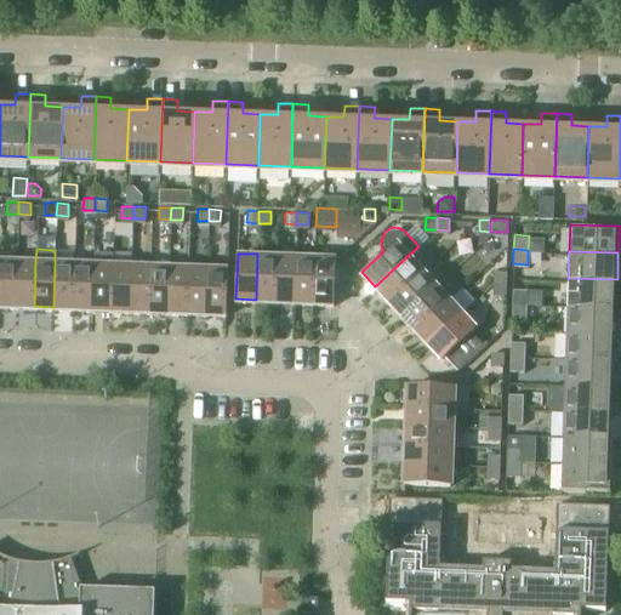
[(274,301),(277,255),(257,254),(256,300),(274,301)]
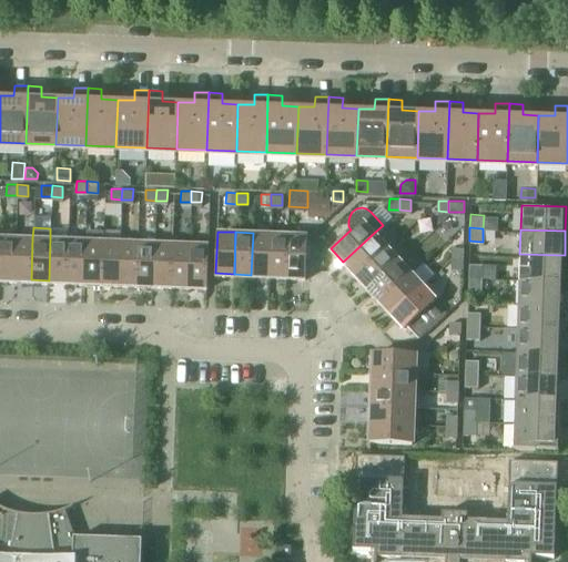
[(269,275),(270,233),(253,233),(251,275),(269,275)]
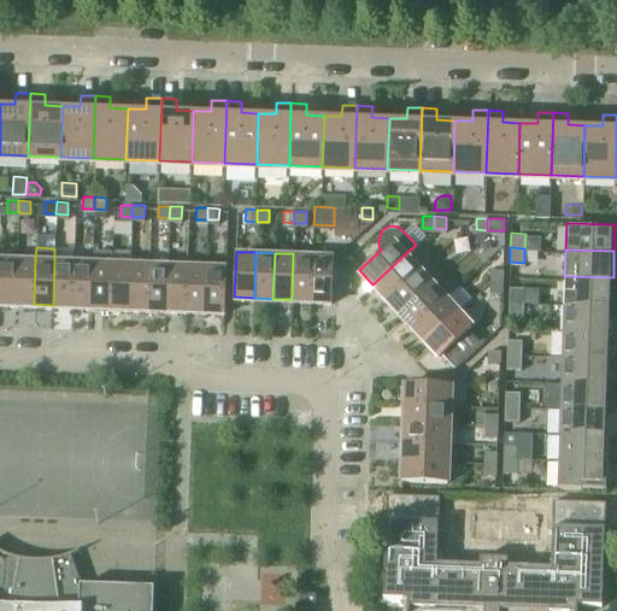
[(310,300),(312,254),(293,253),(292,299),(310,300)]
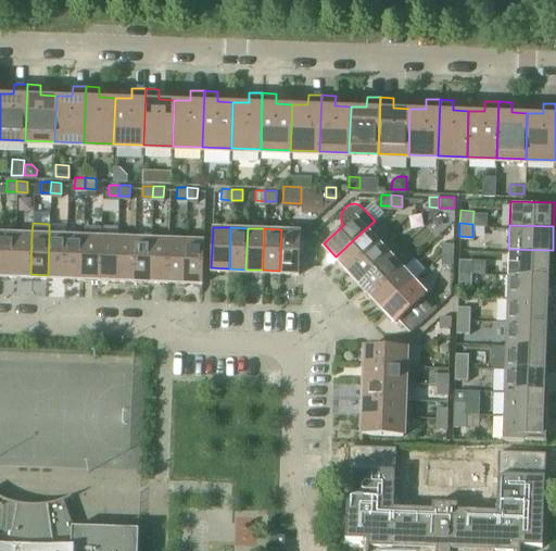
[(348,270),(378,241),(366,228),(336,257),(348,270)]
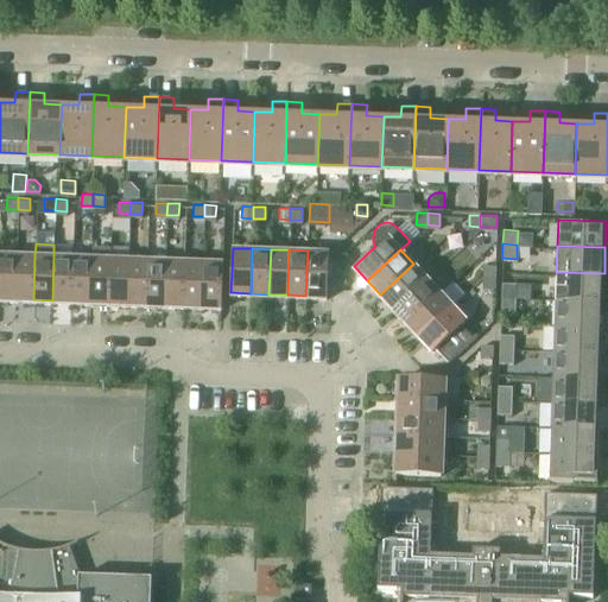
[(308,251),(305,296),(325,296),(327,252),(308,251)]
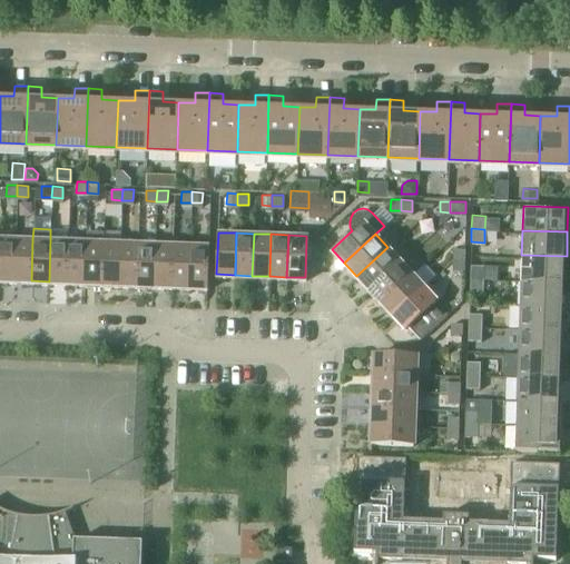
[(0,279),(13,280),(16,238),(0,237),(0,279)]
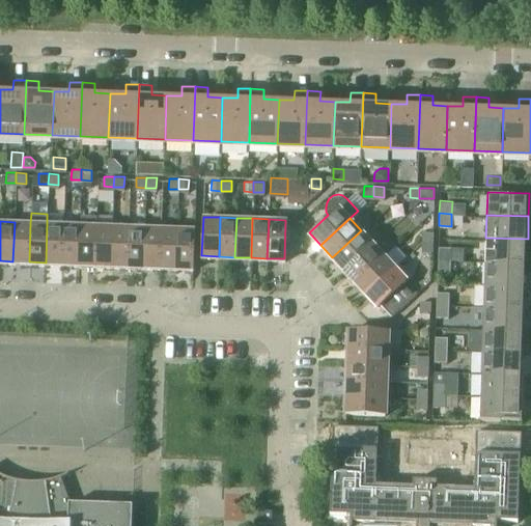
[(29,261),(30,223),(15,222),(12,261),(29,261)]
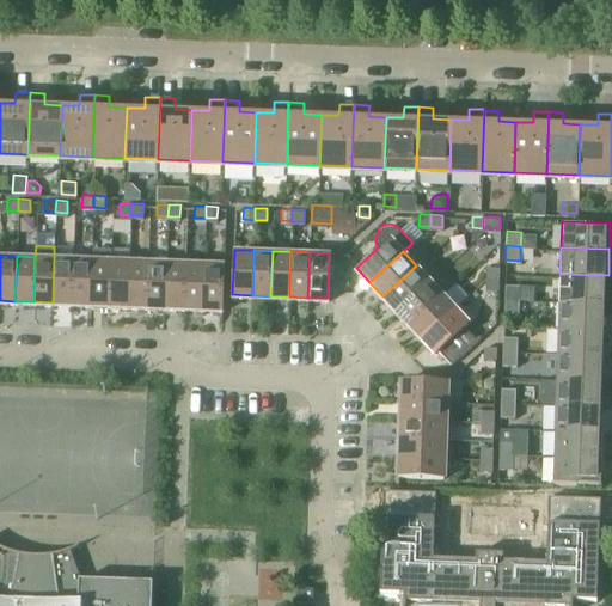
[(71,303),(73,258),(54,257),(53,303),(71,303)]
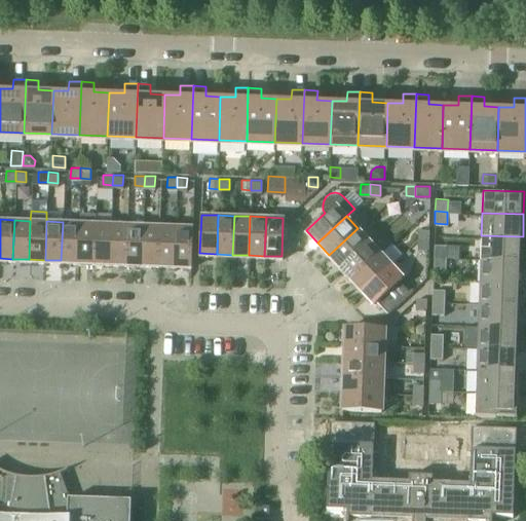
[(77,261),(78,222),(63,222),(61,260),(77,261)]
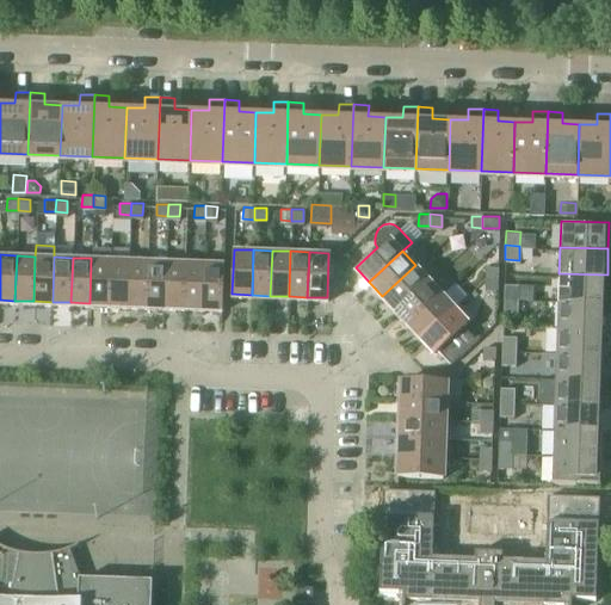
[(109,304),(110,259),(91,258),(90,303),(109,304)]
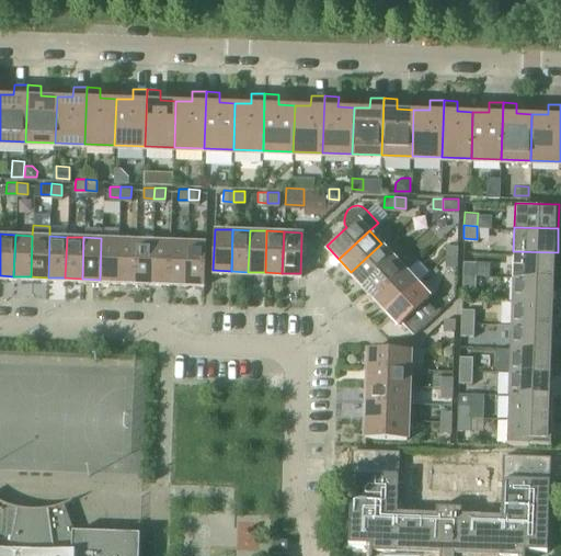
[(117,280),(118,238),(101,238),(100,280),(117,280)]
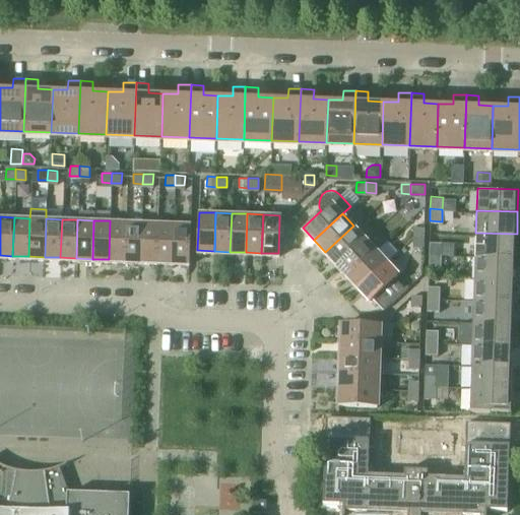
[(124,260),(126,221),(110,220),(109,259),(124,260)]
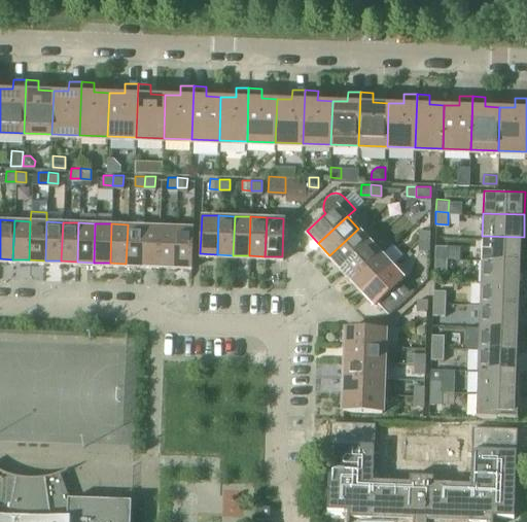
[(142,264),(143,225),(128,224),(126,264),(142,264)]
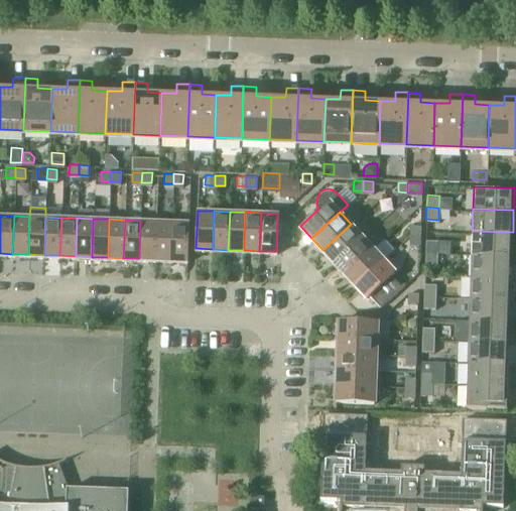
[(154,259),(156,221),(140,221),(139,258),(154,259)]
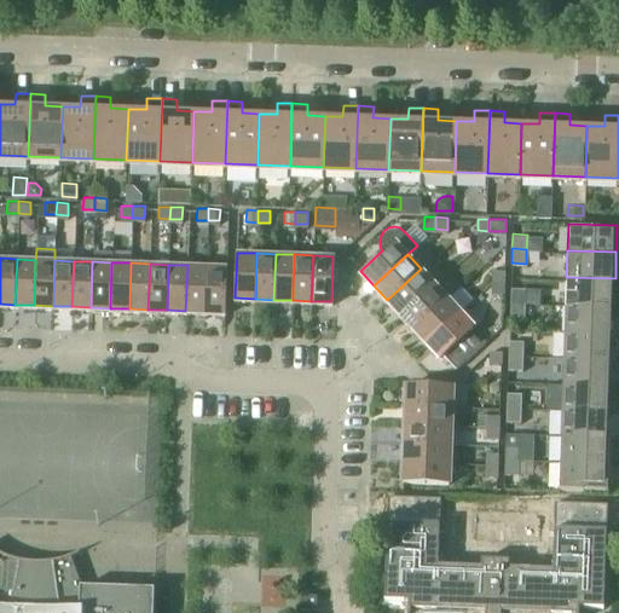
[(204,311),(206,266),(187,265),(185,311),(204,311)]
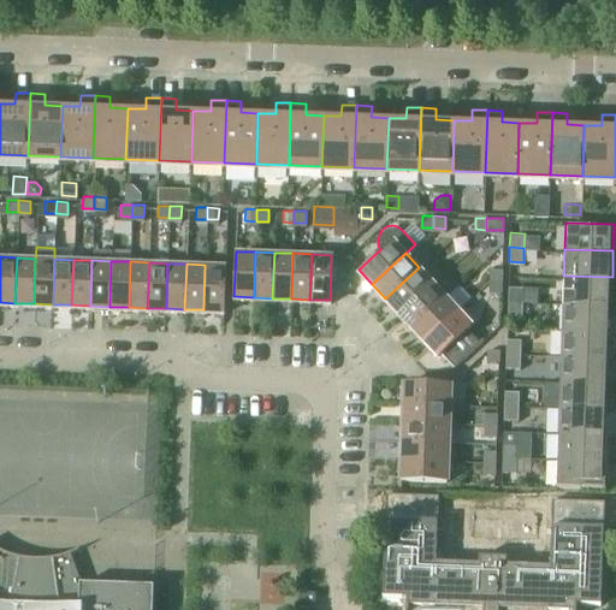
[(224,311),(225,265),(205,265),(203,309),(224,311)]
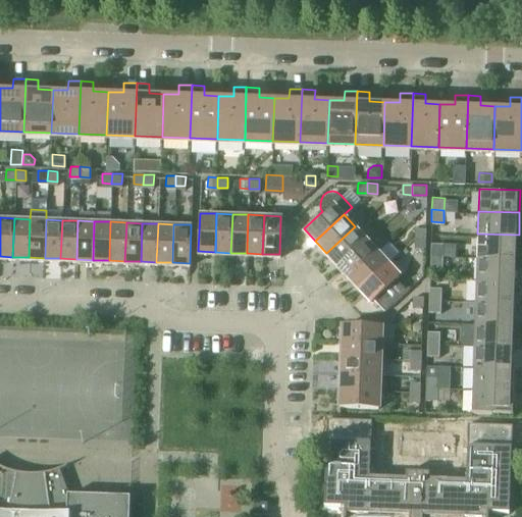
[(425,236),(425,226),(415,225),(415,236),(425,236)]
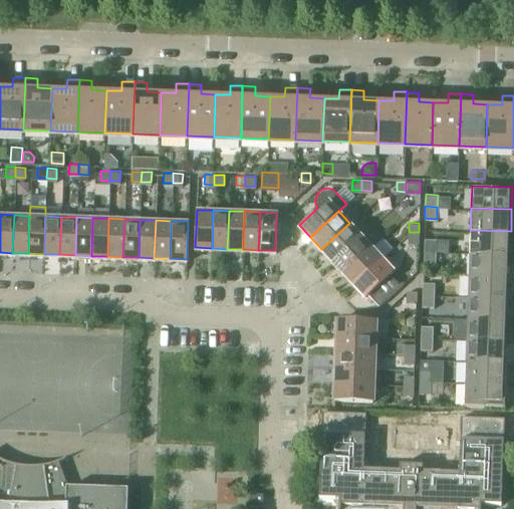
[(332,260),(359,234),(349,223),(321,249),(332,260)]
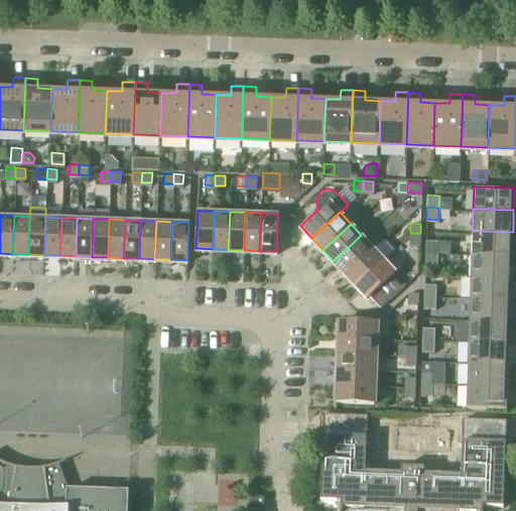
[(513,233),(513,232),(472,231),(472,252),(507,254),(508,233),(513,233)]
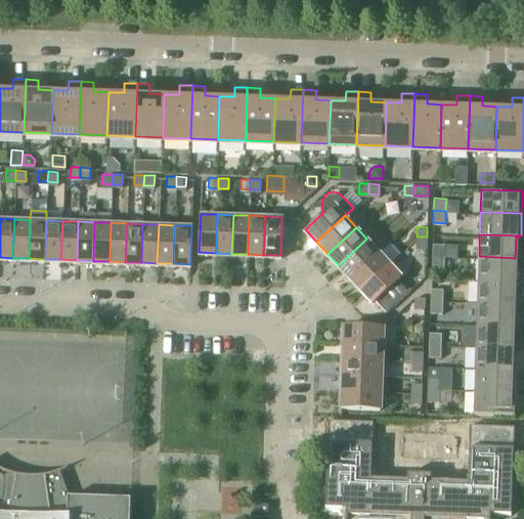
[(426,247),(427,236),(417,236),(416,247),(426,247)]
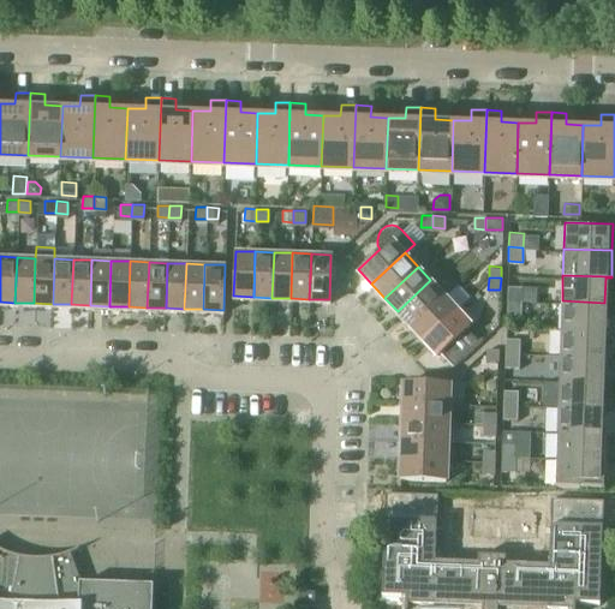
[(410,324),(443,294),(430,280),(398,311),(410,324)]
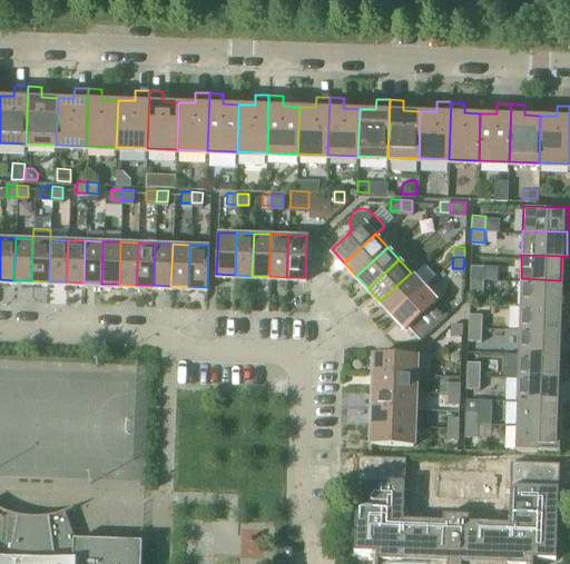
[(470,276),(483,277),(483,264),(470,263),(470,276)]
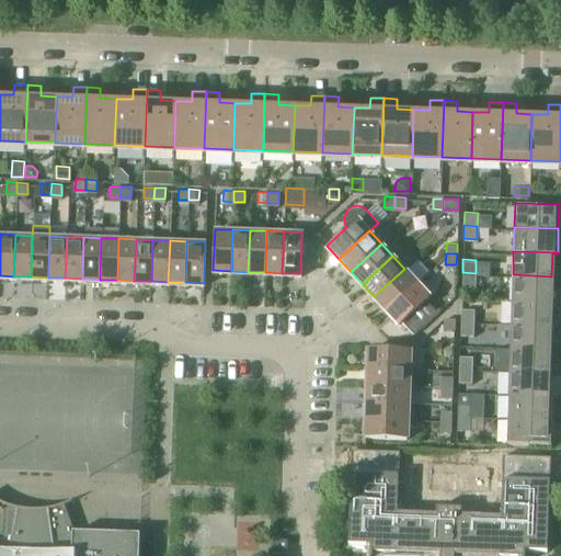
[(386,309),(416,281),(404,269),(374,296),(386,309)]
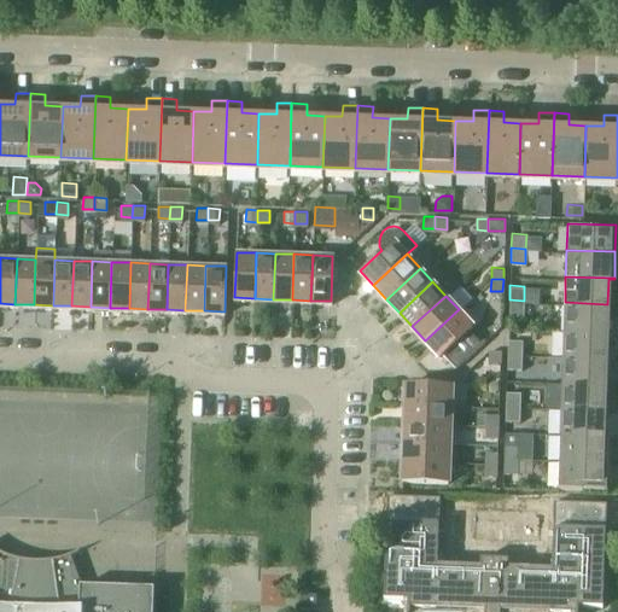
[(523,315),(524,301),(509,299),(508,314),(523,315)]
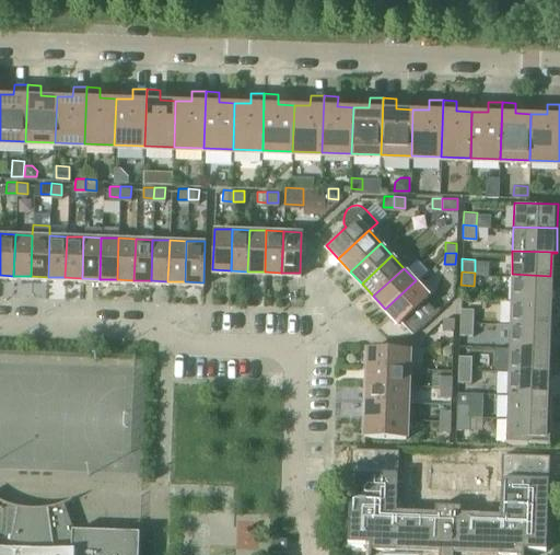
[(549,299),(550,276),(512,274),(511,298),(549,299)]
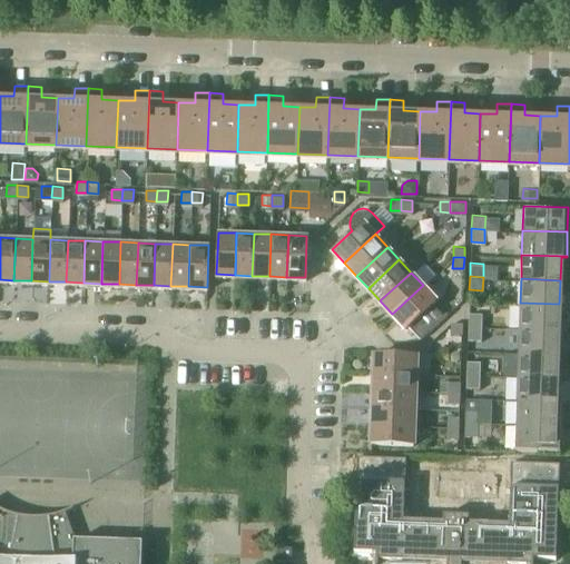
[(392,314),(404,327),(418,315),(424,322),(438,308),(432,302),(435,298),(423,285),(392,314)]
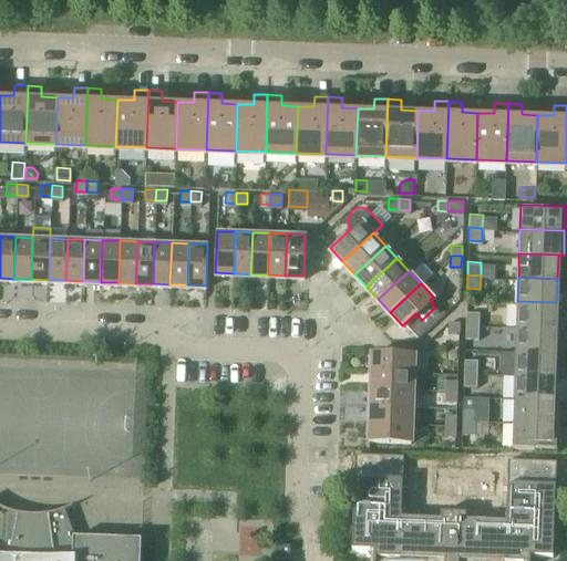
[(556,326),(556,302),(517,301),(516,324),(556,326)]
